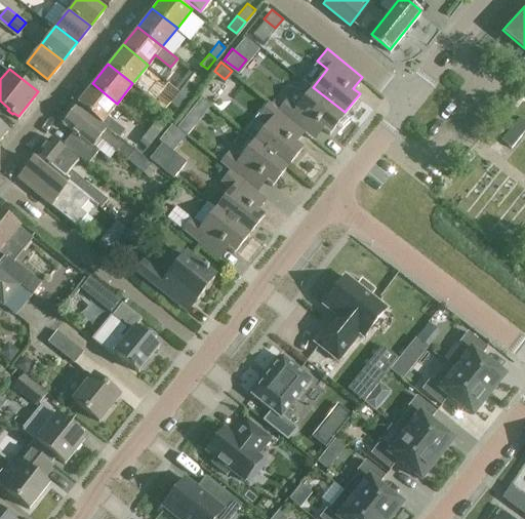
[(189,78),(179,89),(187,95),(196,84),(189,78)]
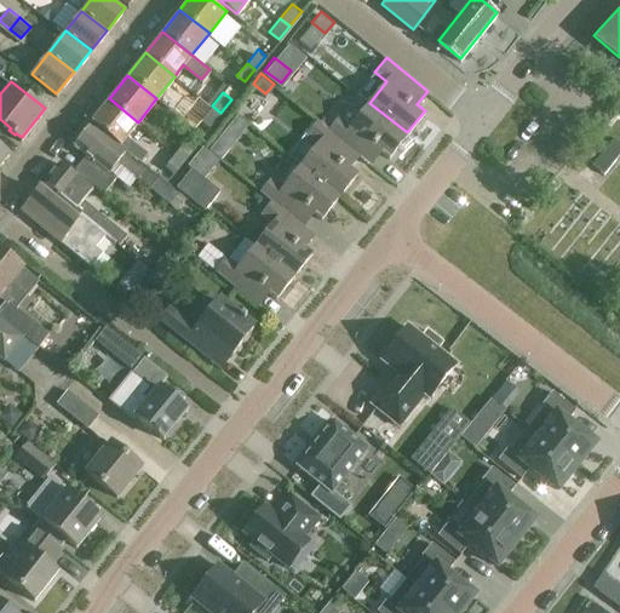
[(109,98),(91,120),(141,159),(147,150),(127,135),(138,122),(109,98)]
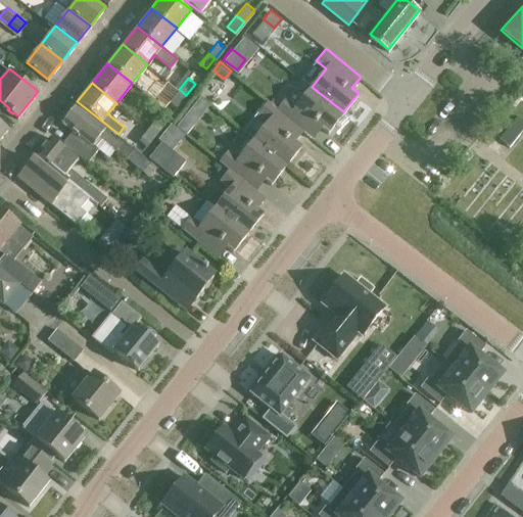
[(303,128),(303,129),(313,136),(322,126),(328,131),(343,111),(312,87),(297,104),(286,95),(277,107),(303,128)]
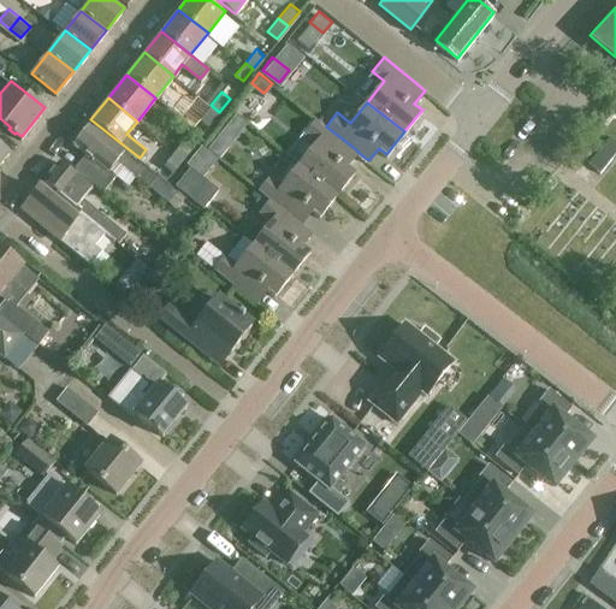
[(209,124),(219,112),(211,105),(201,117),(209,124)]
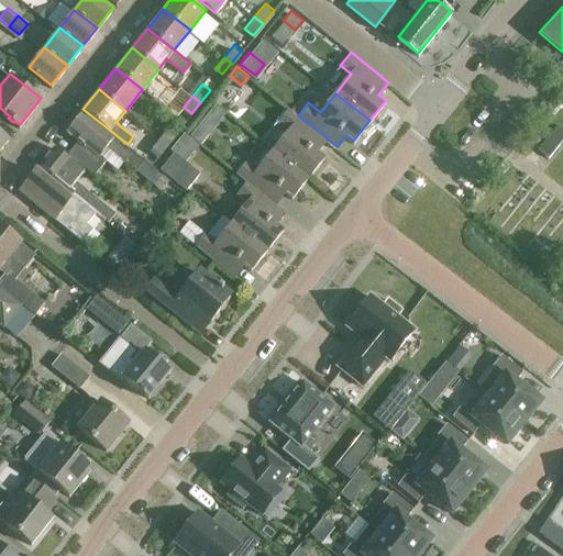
[(184,107),(177,114),(186,121),(191,113),(184,107)]
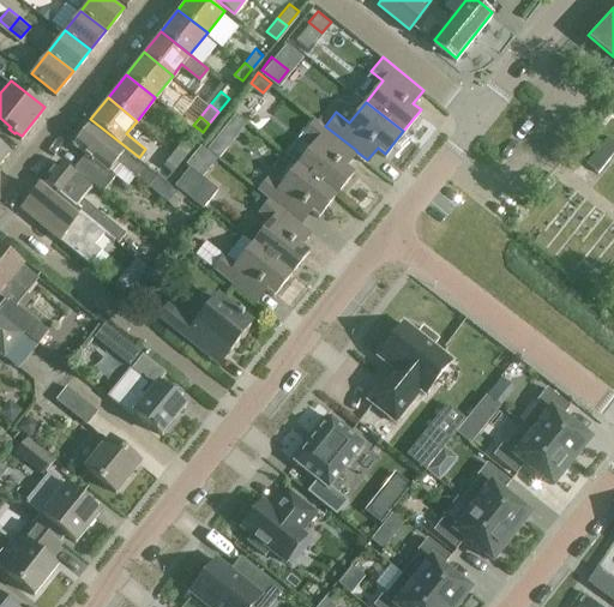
[(325,126),(314,118),(304,131),(315,140),(299,162),(336,192),(354,169),(345,163),(356,151),(356,150),(325,126)]
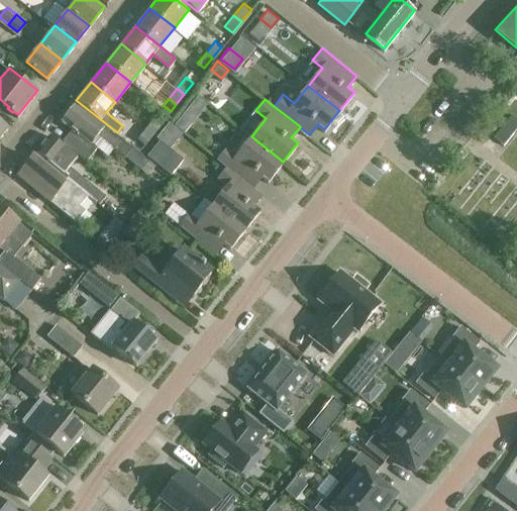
[(116,133),(117,132),(76,100),(62,117),(73,126),(63,139),(87,159),(97,145),(106,152),(112,144),(140,167),(147,158),(116,133)]
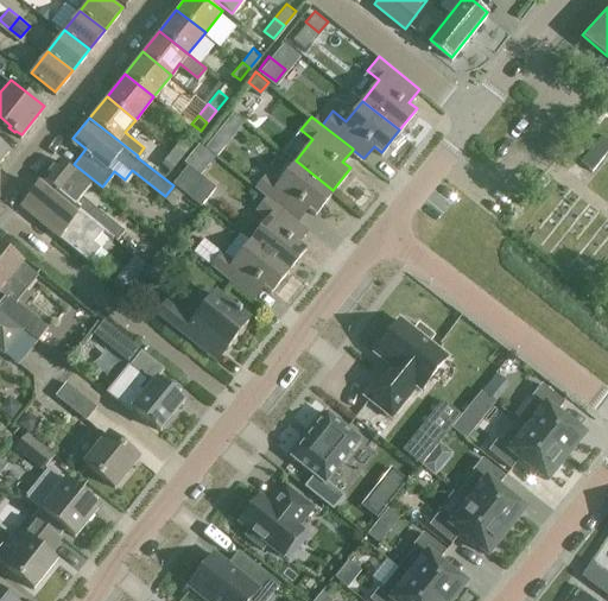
[(215,130),(206,141),(217,151),(227,139),(215,130)]
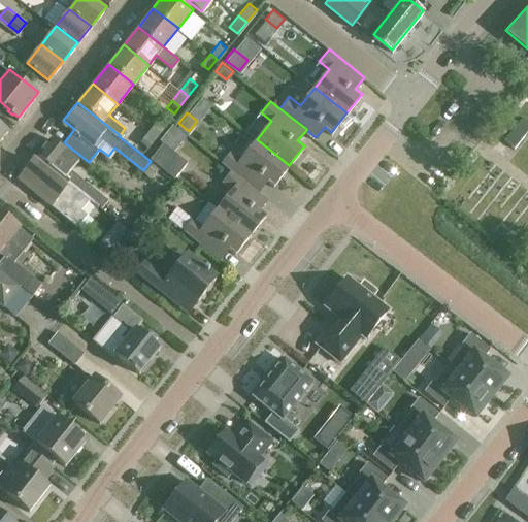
[(527,118),(521,112),(503,136),(514,144),(527,126),(527,118)]
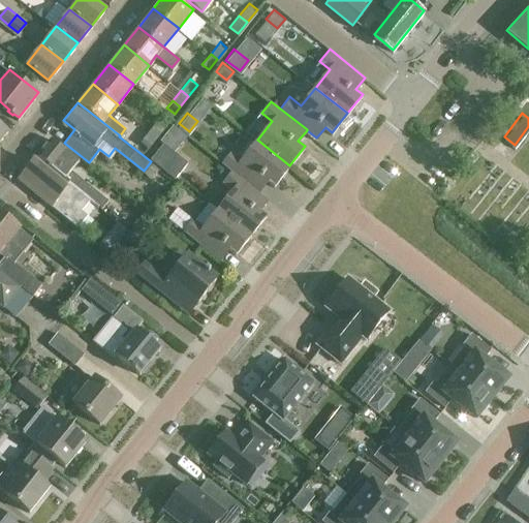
[(158,118),(149,129),(157,136),(166,125),(158,118)]
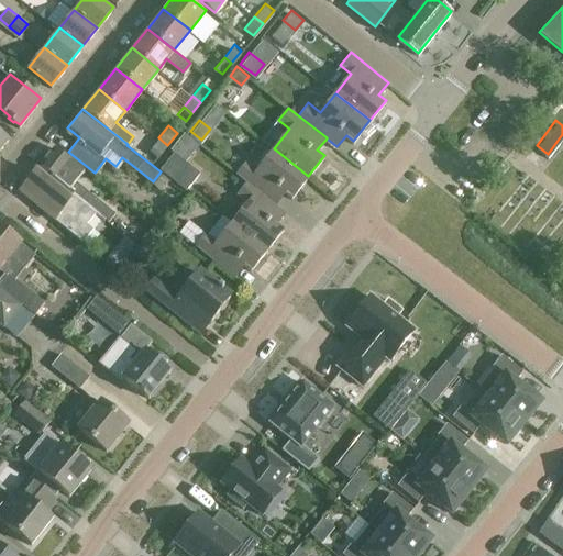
[(159,155),(167,145),(158,137),(150,148),(159,155)]
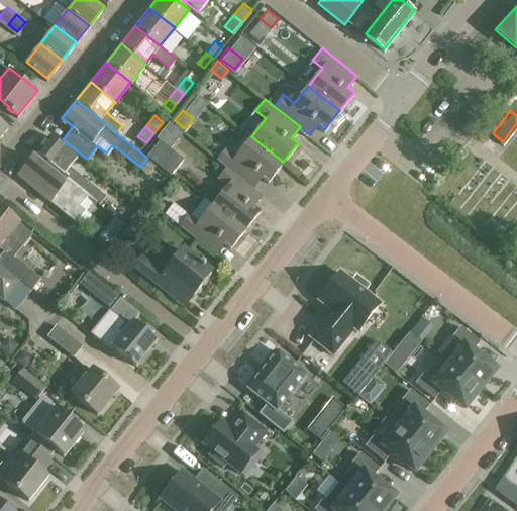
[(35,150),(89,192),(88,194),(96,200),(97,199),(100,201),(106,193),(70,164),(77,155),(66,145),(49,133),(35,150)]
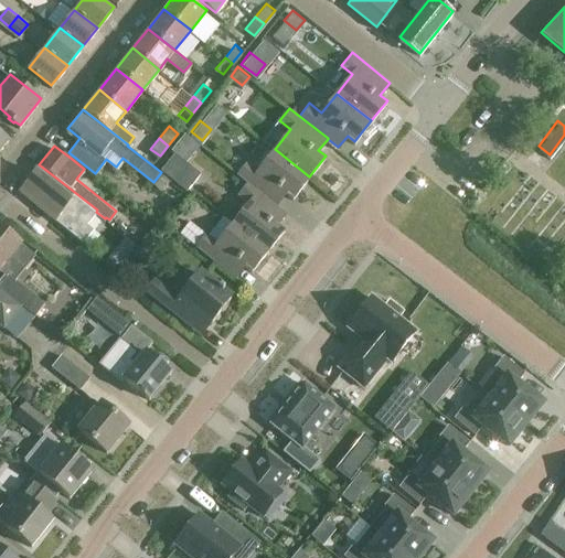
[(276,202),(277,202),(286,191),(292,196),(309,176),(275,149),(259,168),(248,159),(237,172),(248,181),(249,181),(276,202)]
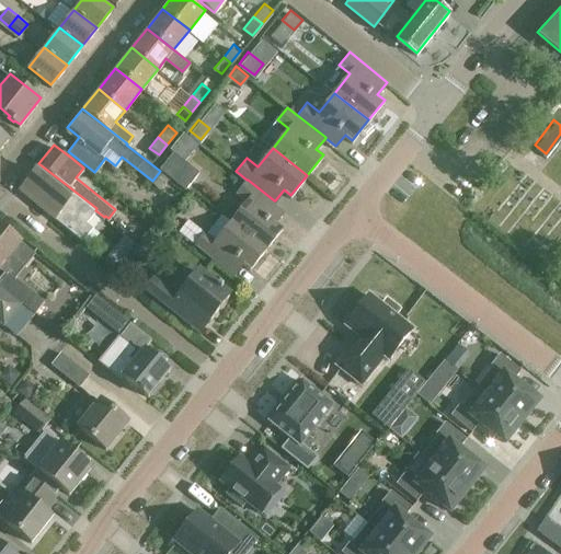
[(173,149),(159,166),(185,187),(198,170),(173,149)]
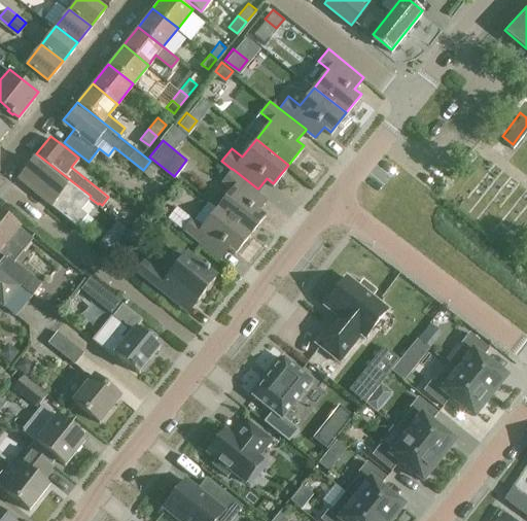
[(91,196),(36,153),(19,176),(34,188),(77,224),(88,212),(81,207),(90,198),(91,196)]
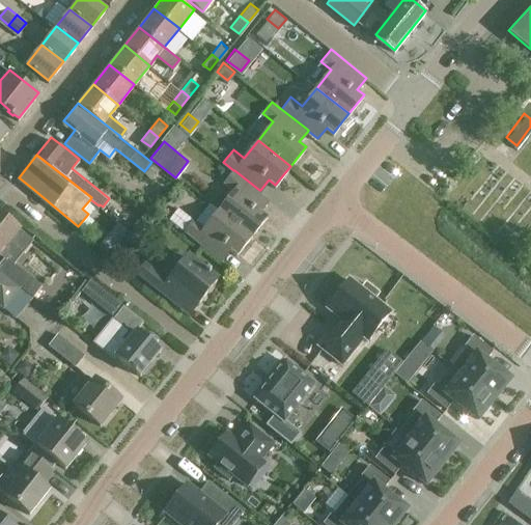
[(220,208),(252,233),(268,215),(260,210),(270,197),(260,190),(259,190),(234,170),(233,170),(225,182),(235,190),(220,208)]
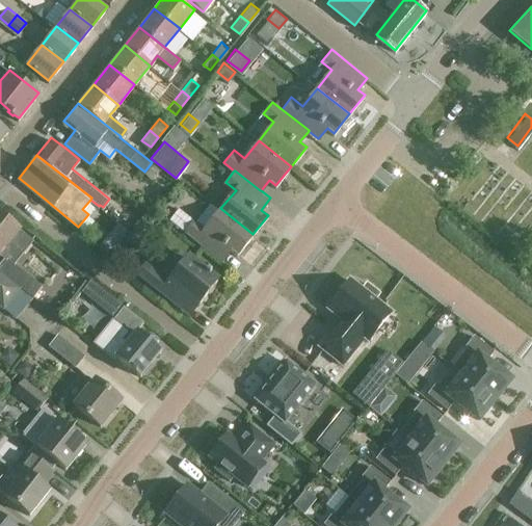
[(237,254),(253,234),(220,208),(206,227),(195,219),(186,231),(221,259),(231,248),(237,254)]
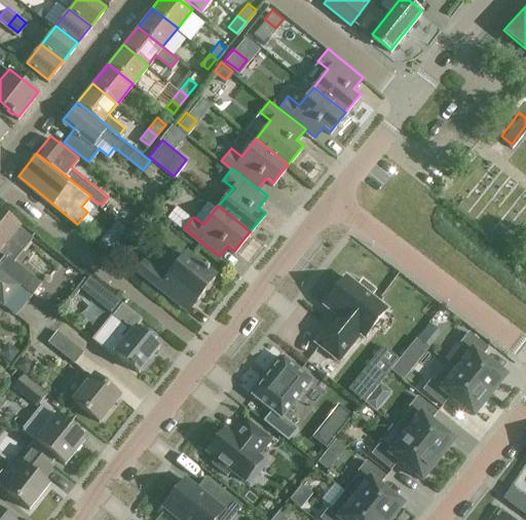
[(30,235),(10,218),(0,209),(0,246),(8,236),(21,247),(30,235)]
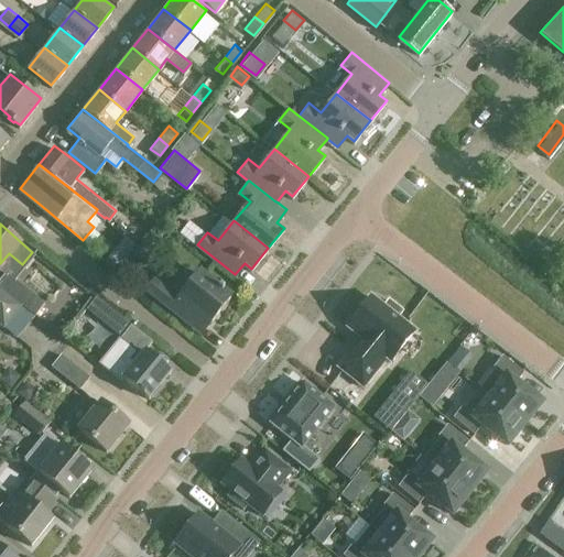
[(122,268),(131,274),(140,263),(131,257),(122,268)]
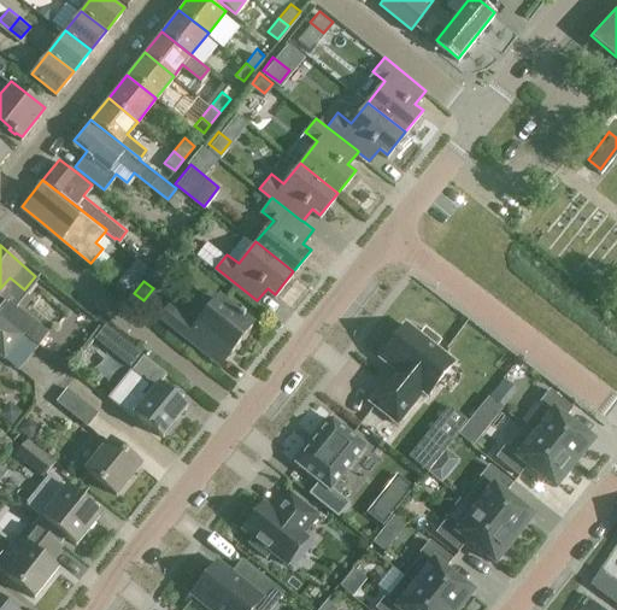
[(40,282),(31,293),(42,301),(51,291),(40,282)]
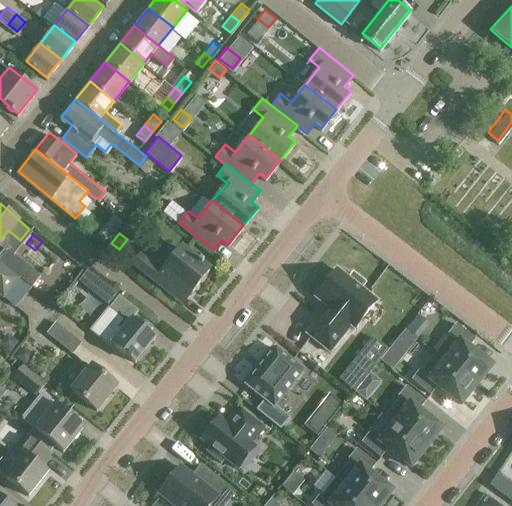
[(140,252),(132,261),(174,295),(182,285),(190,292),(209,267),(193,255),(181,245),(162,269),(140,252)]
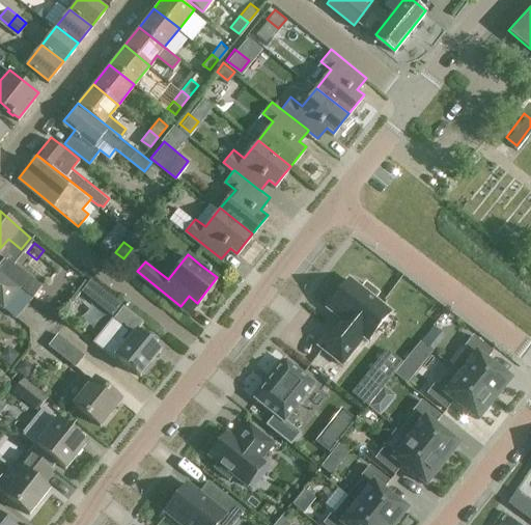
[(6,256),(0,264),(0,267),(32,293),(42,283),(6,256)]
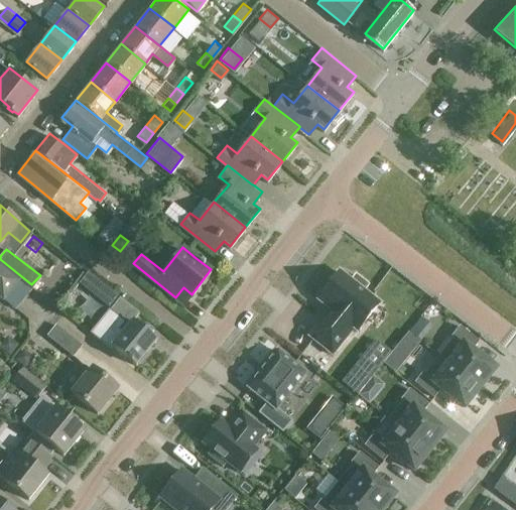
[(0,296),(3,298),(4,297),(15,306),(29,287),(0,263),(0,296)]
